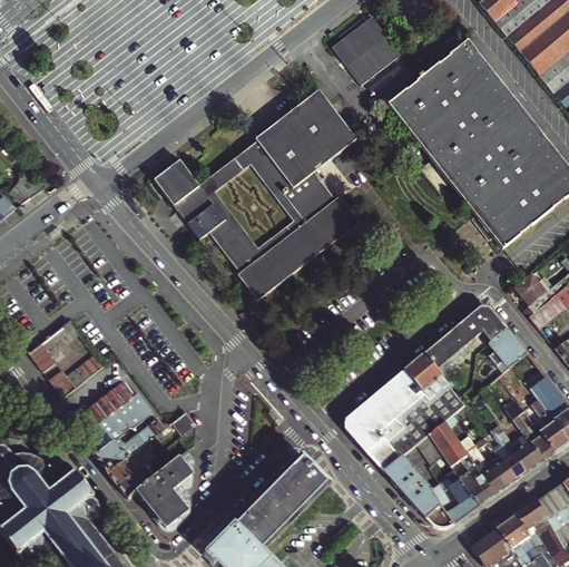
[(568,2),(566,0),(479,0),(478,1),(526,58),(568,109),(568,2)]
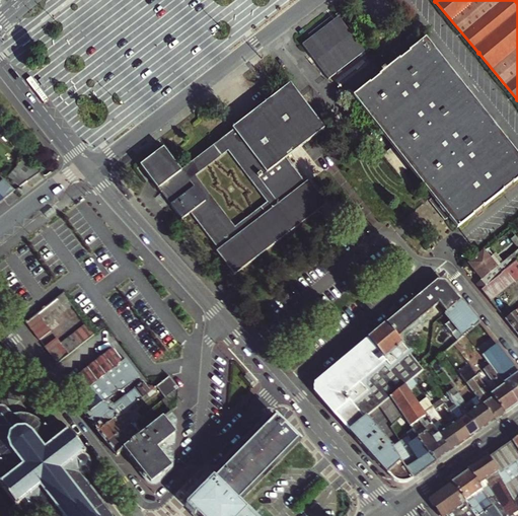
[(338,14),(301,42),(327,76),(364,49),(338,14)]
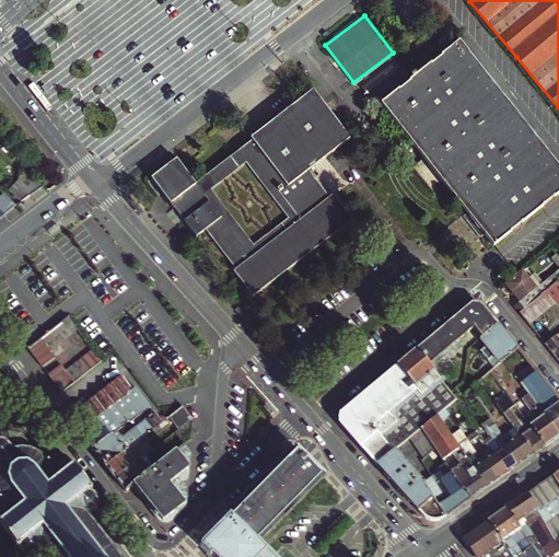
[(492,243),(558,188),(558,163),(457,39),(381,102),(423,155),(411,164),(430,186),(441,177),(456,197),(466,210),(462,213),(469,223),(478,235),(482,231),(492,243)]
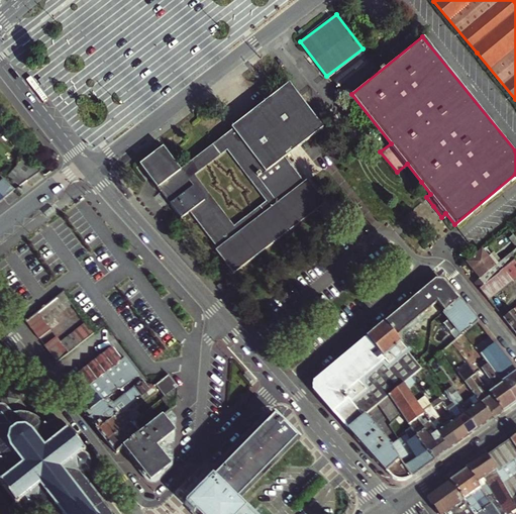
[(215,247),(232,271),(324,201),(306,177),(303,180),(284,155),(322,125),(289,81),(231,125),(232,126),(180,167),(163,144),(138,163),(181,216),(189,210),(217,246),(215,247)]
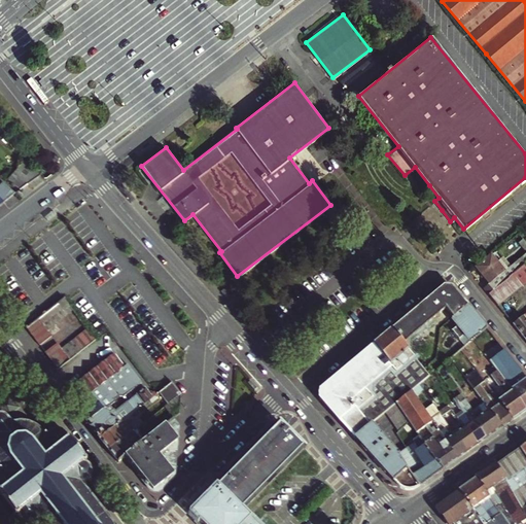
[(38,173),(23,159),(13,169),(27,181),(38,173)]
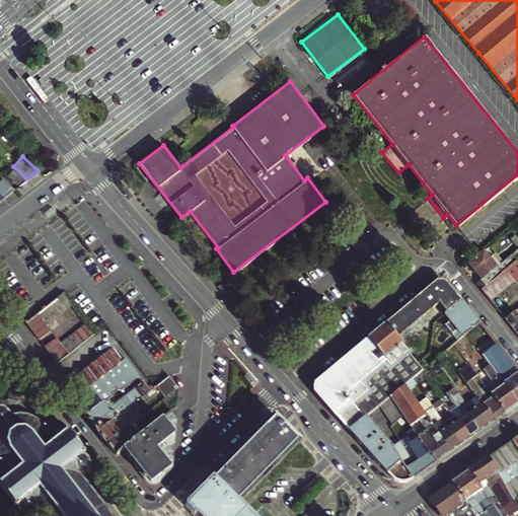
[(19,183),(26,178),(13,166),(7,172),(19,183)]
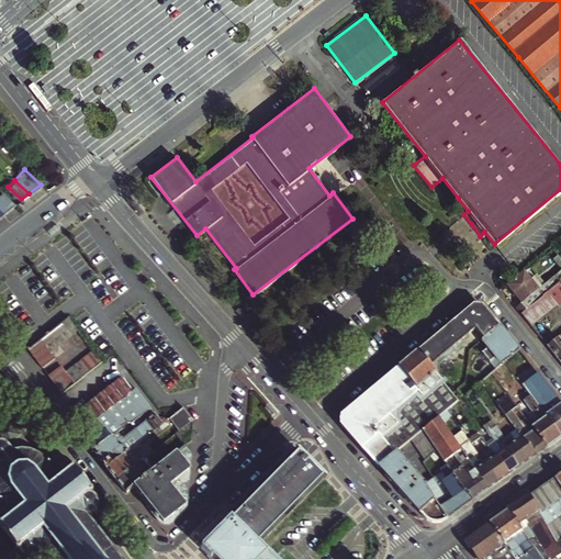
[(4,191),(0,196),(0,208),(4,212),(18,202),(4,191)]
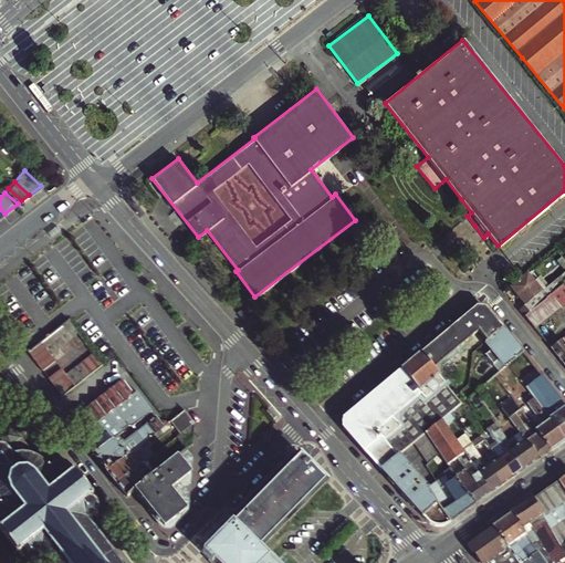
[(511,284),(521,298),(537,283),(533,278),(530,280),(524,273),(523,274),(511,284)]
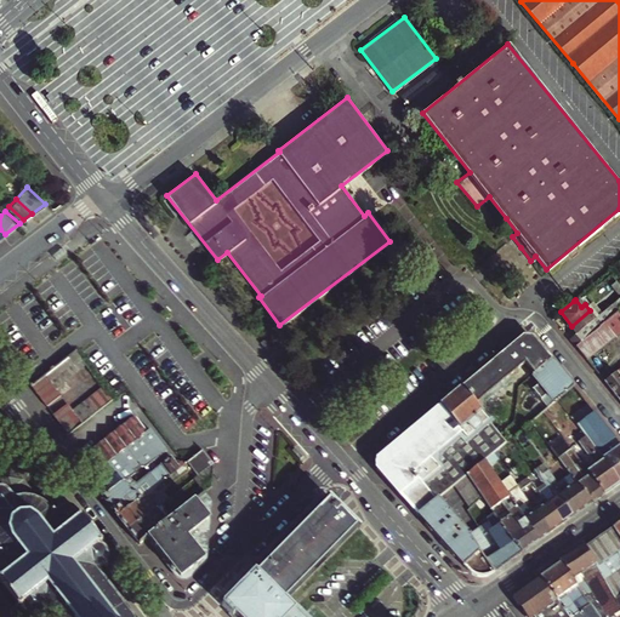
[(619,327),(619,312),(616,308),(609,314),(619,327)]
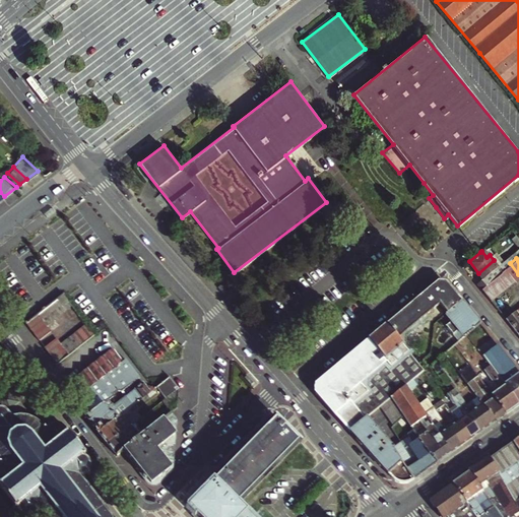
[(481,277),(497,265),(498,264),(494,260),(478,273),(481,277)]
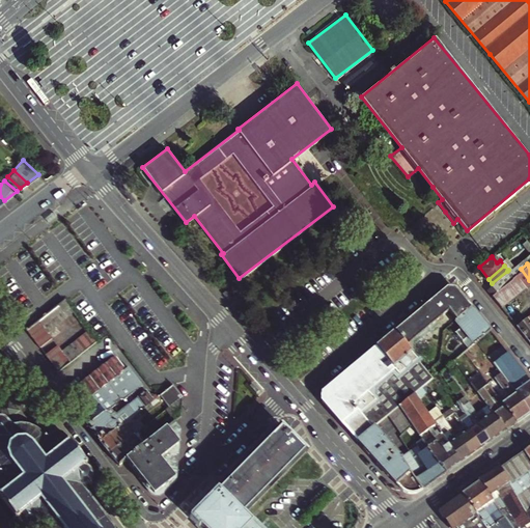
[(521,269),(514,274),(525,285),(529,280),(521,269)]
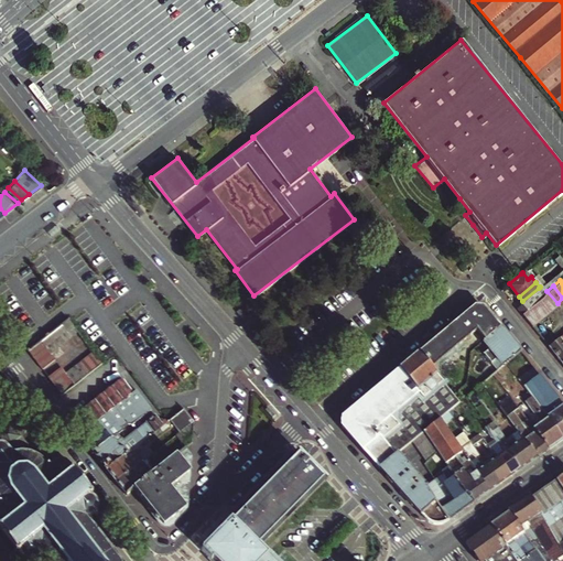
[(543,294),(539,288),(522,301),(517,305),(518,308),(521,312),(529,306),(534,301),(541,295),(543,294)]
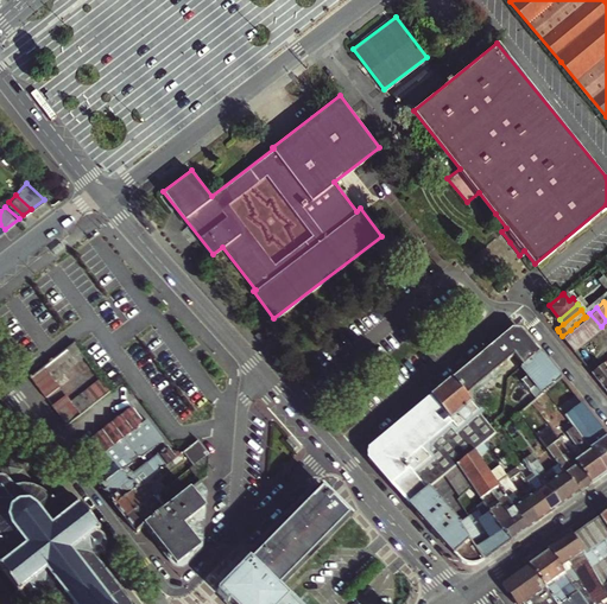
[(586,317),(583,318),(594,331),(601,326),(589,313),(586,317)]
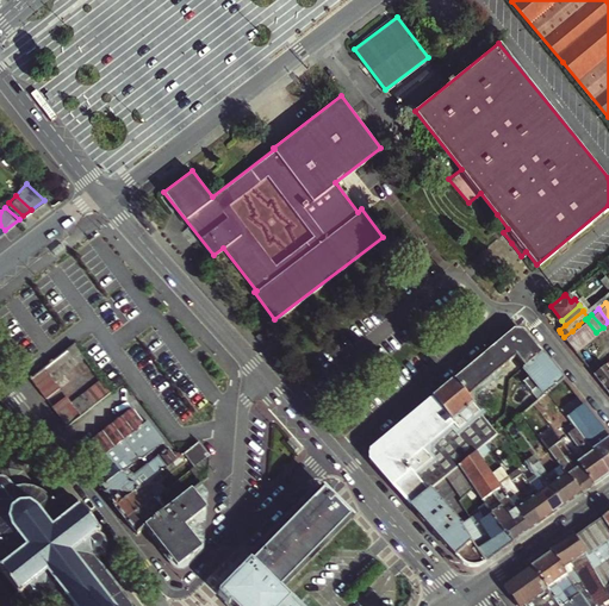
[(596,332),(585,319),(578,325),(590,338),(596,332)]
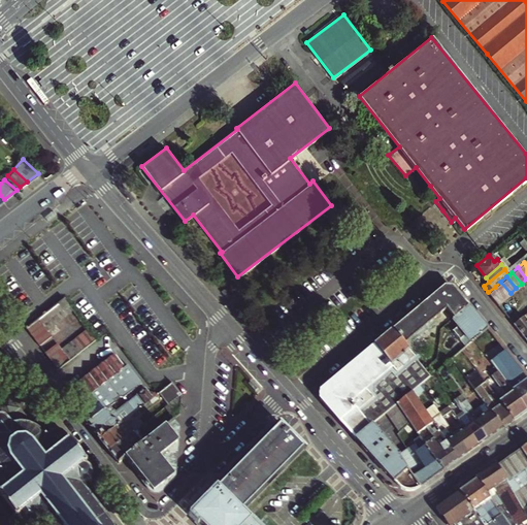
[(500,282),(495,287),(504,298),(511,293),(500,282)]
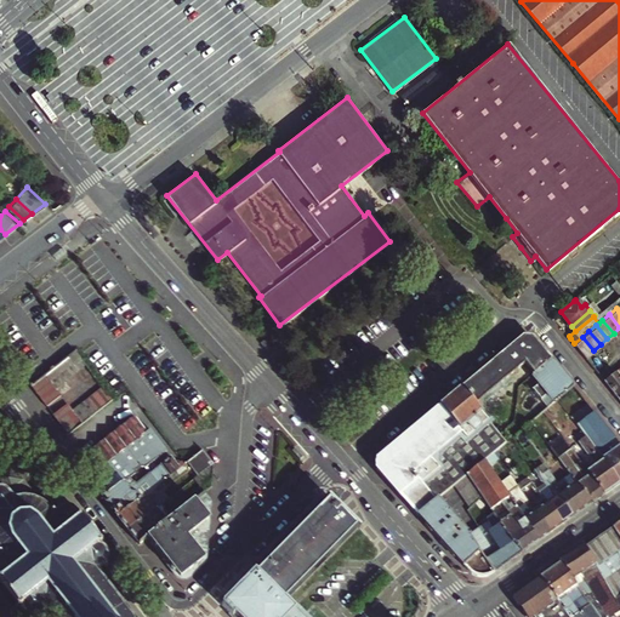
[(475,403),(524,359),(533,370),(550,356),(532,335),(522,333),(504,349),(460,386),(475,403)]
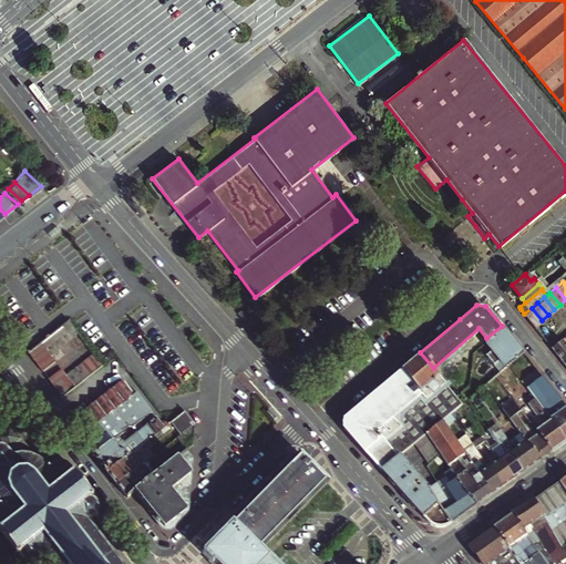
[(542,320),(532,308),(524,314),(534,326),(542,320)]
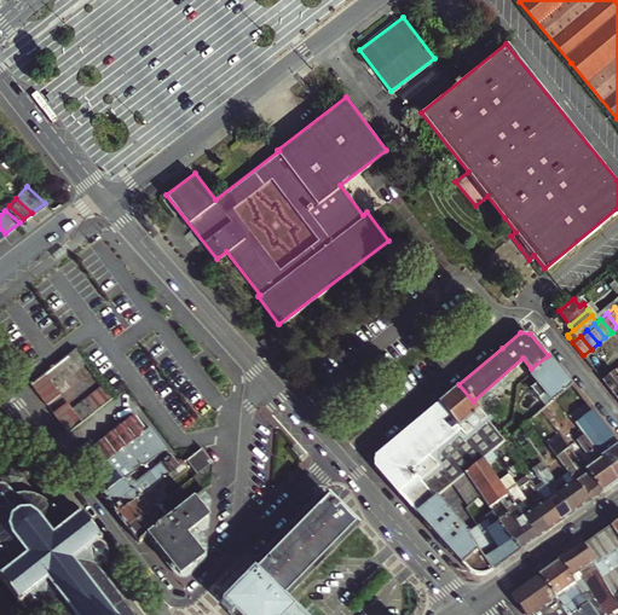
[(75,348),(45,371),(51,378),(56,384),(85,361),(81,357),(75,348)]
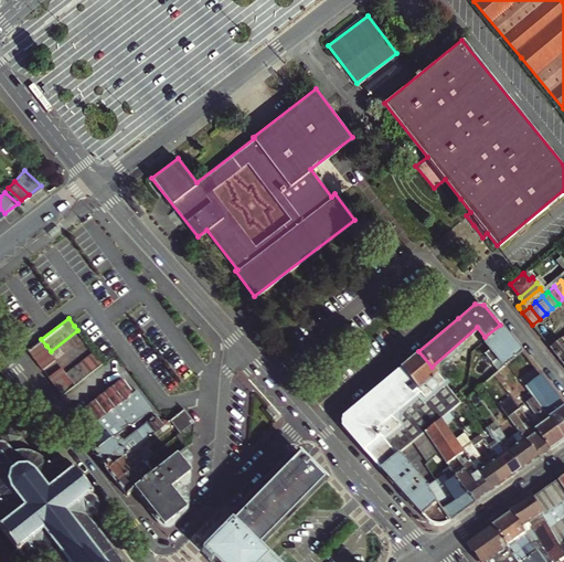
[(485,350),(492,360),(498,356),(504,363),(507,361),(521,349),(519,347),(500,325),(485,337),(483,338),(490,346),(485,350)]
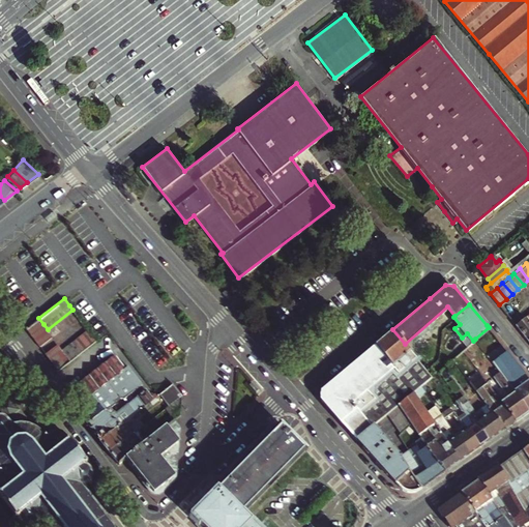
[(26,328),(30,333),(43,324),(38,318),(26,328)]
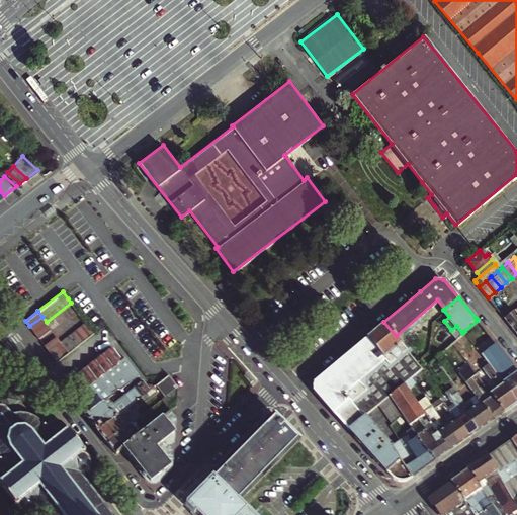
[(29,326),(33,332),(47,322),(42,317),(29,326)]
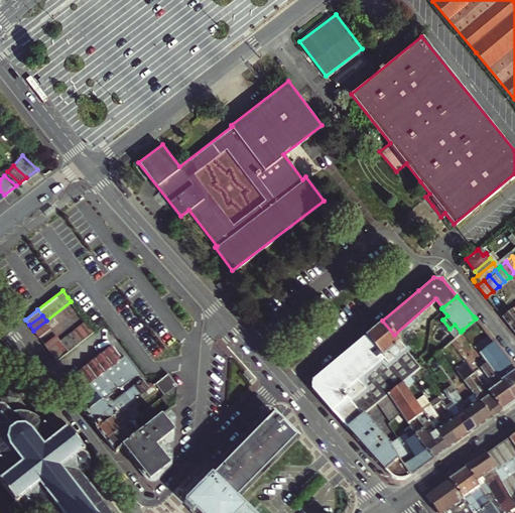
[(65,344),(69,350),(94,331),(93,330),(85,319),(59,339),(65,344)]
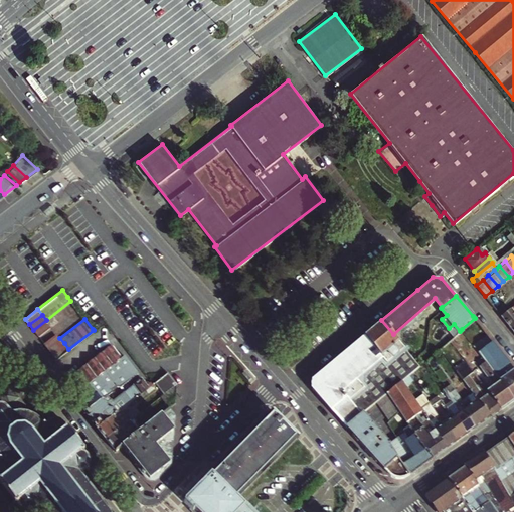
[(46,320),(33,330),(38,335),(50,326),(46,320)]
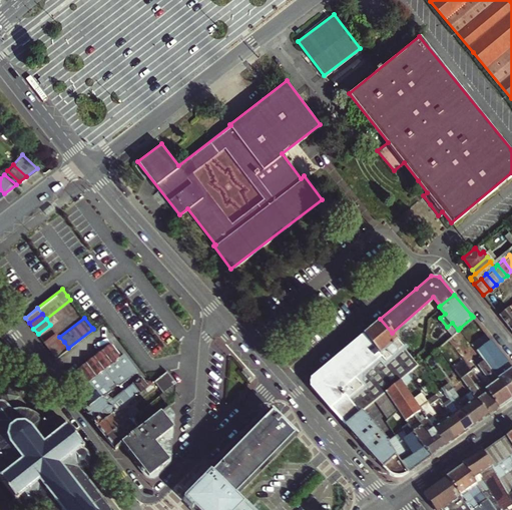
[(380,319),(363,334),(400,378),(407,372),(418,363),(414,359),(392,333),(380,319)]
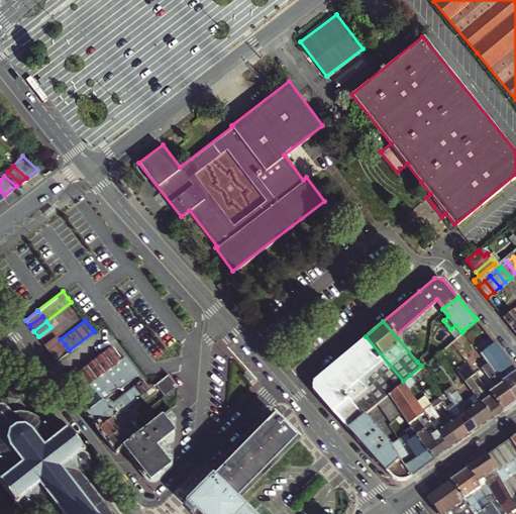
[(455,325),(450,329),(456,336),(461,332),(455,325)]
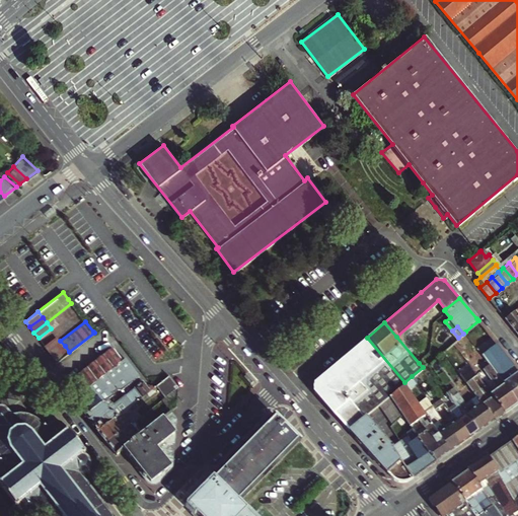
[(44,345),(48,350),(60,341),(56,336),(44,345)]
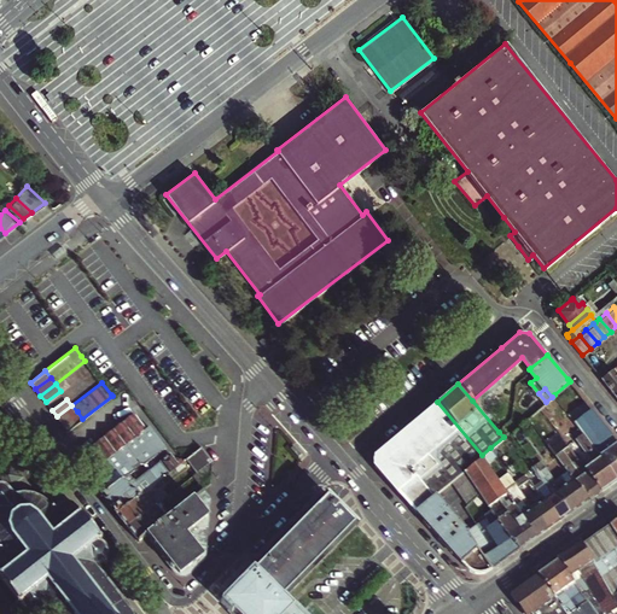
[(482,455),(437,402),(376,452),(374,462),(408,501),(415,508),(435,492),(448,483),(452,479),(464,469),(482,455)]
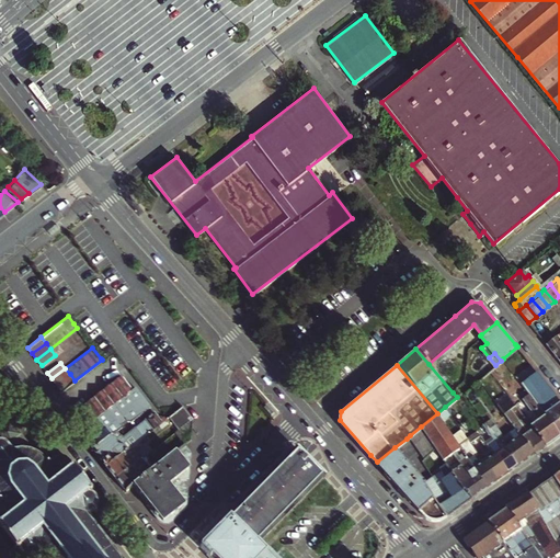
[(52,378),(56,385),(70,374),(65,368),(52,378)]
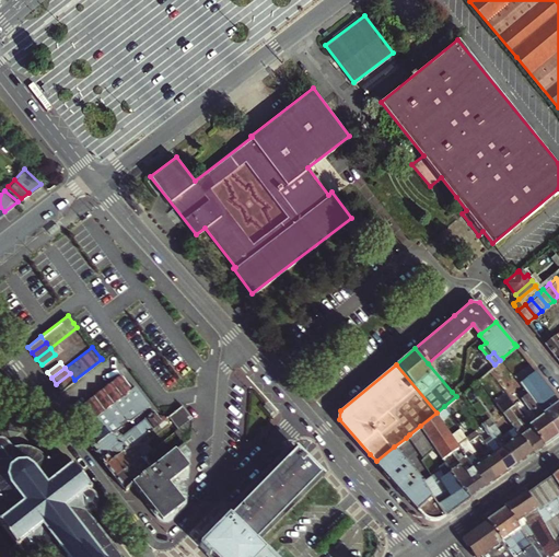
[(70,373),(56,384),(57,386),(61,391),(74,380),(70,373)]
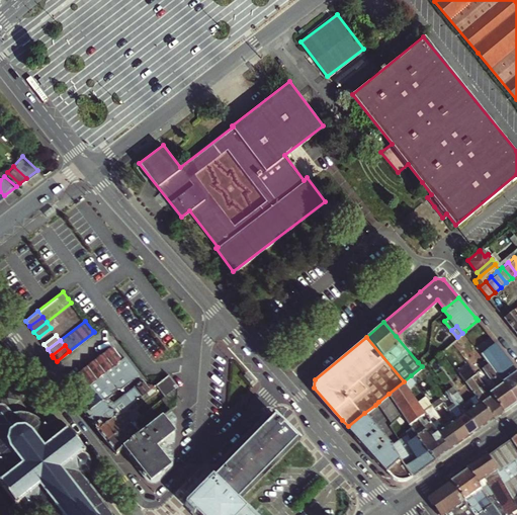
[(79,391),(96,378),(121,358),(110,345),(70,378),(79,391)]
